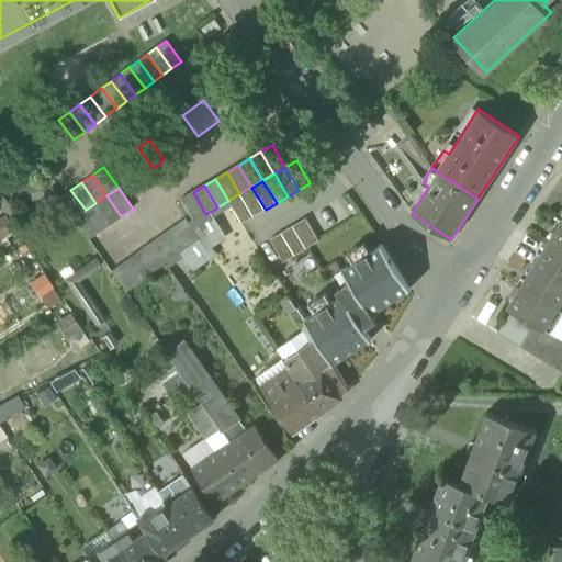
[(254,216),(266,210),(251,188),(240,194),(254,216)]
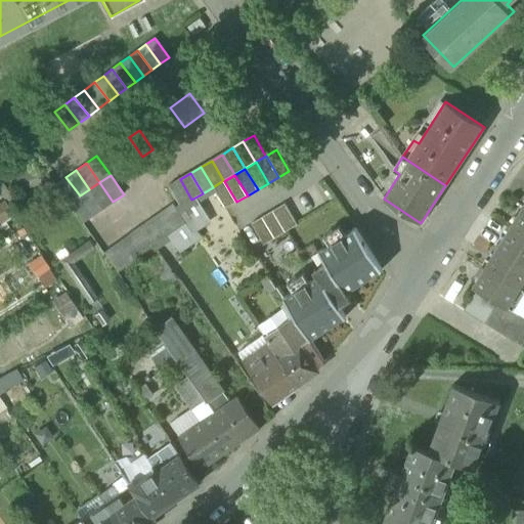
[(69,204),(80,195),(66,177),(55,184),(69,204)]
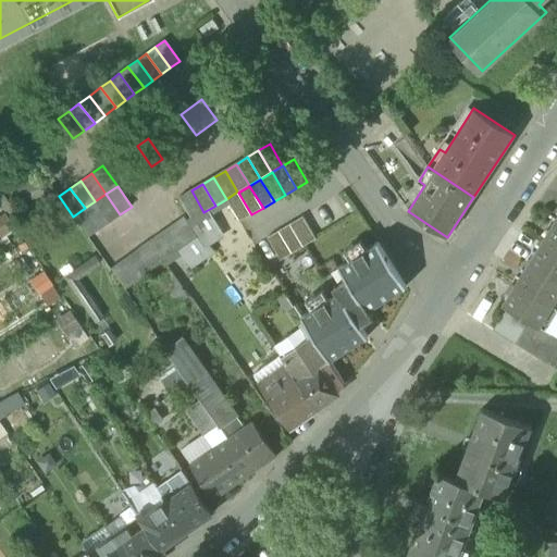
[(193,219),(203,212),(192,190),(180,197),(193,219)]
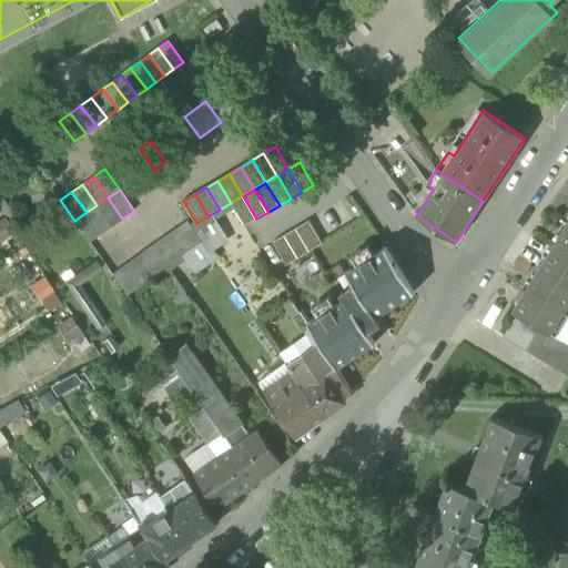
[(245,225),(256,219),(243,196),(232,203),(245,225)]
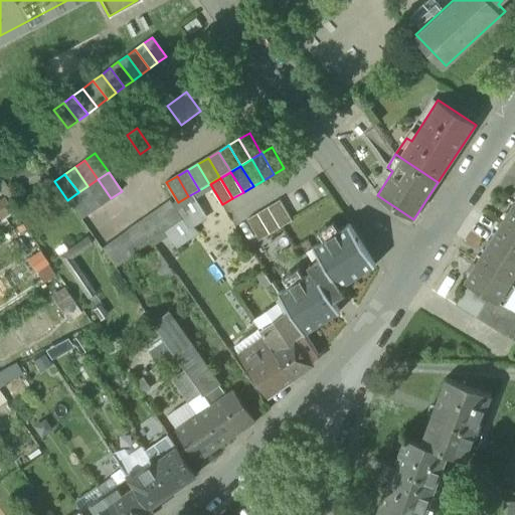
[(98,179),(88,186),(102,205),(111,198),(98,179)]
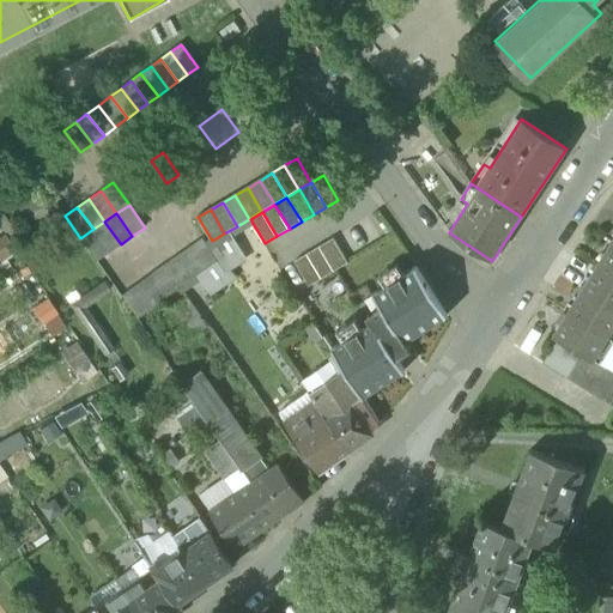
[(104,222),(93,229),(109,252),(121,244),(104,222)]
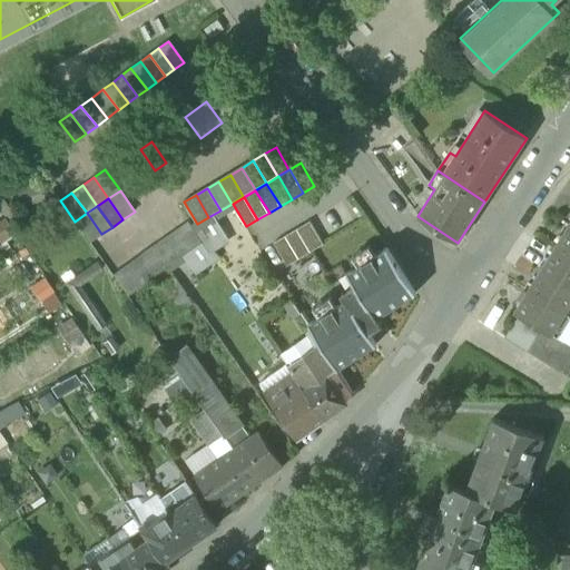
[(90,242),(101,234),(87,213),(75,222),(90,242)]
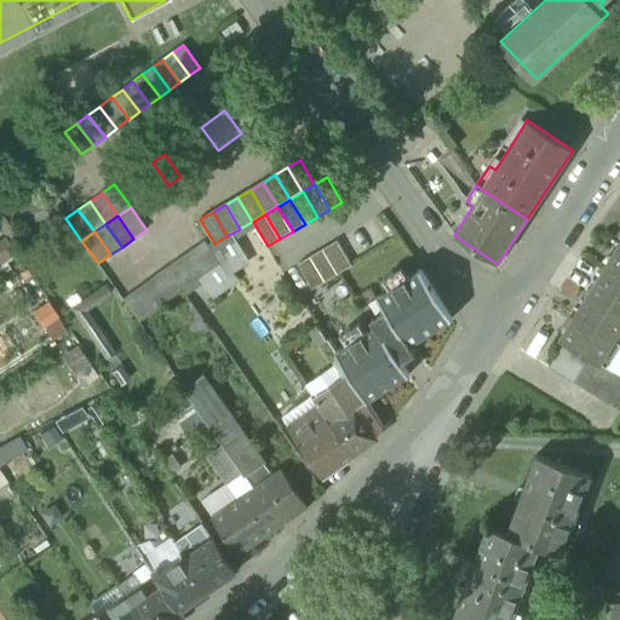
[(10,239),(0,245),(0,263),(18,251),(10,239)]
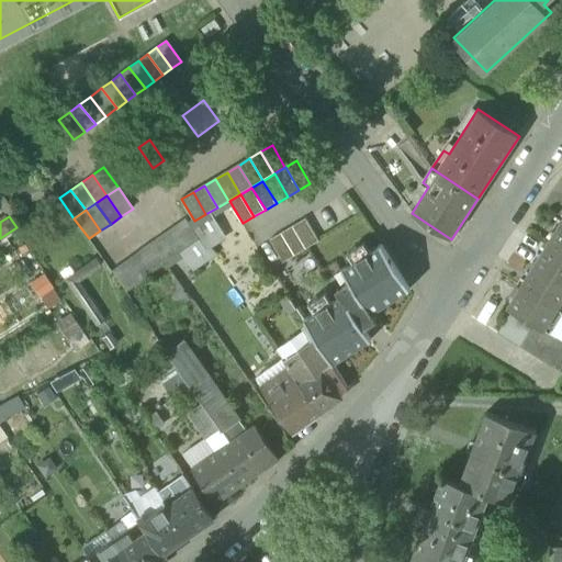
[(186,218),(176,226),(190,247),(201,239),(190,224),(186,218)]
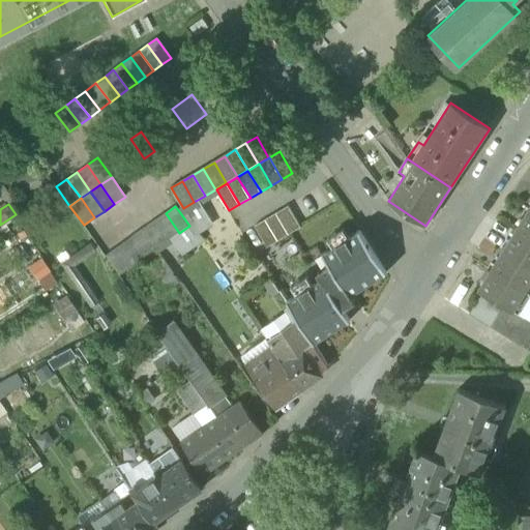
[(291,234),(301,228),(289,206),(277,213),(291,234)]
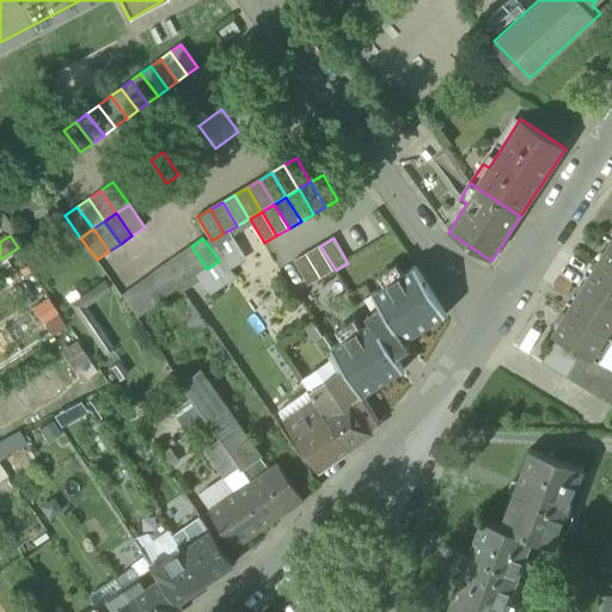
[(611,245),(610,245),(595,267),(611,276),(611,245)]
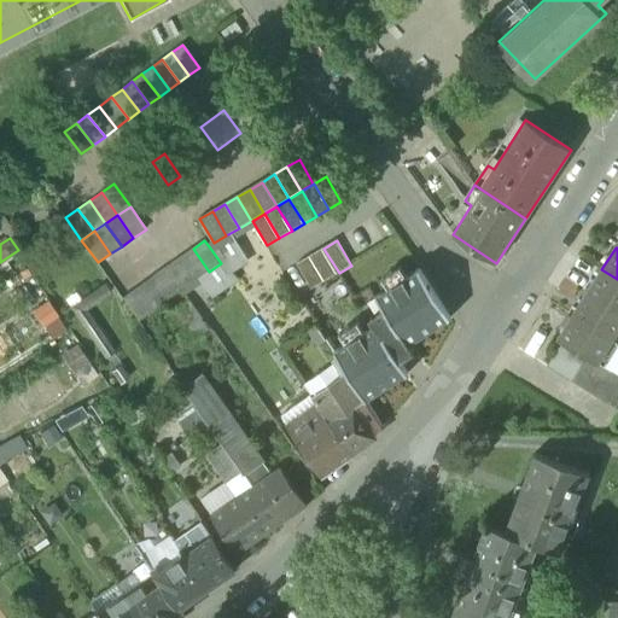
[(198,280),(209,272),(193,249),(181,257),(198,280)]
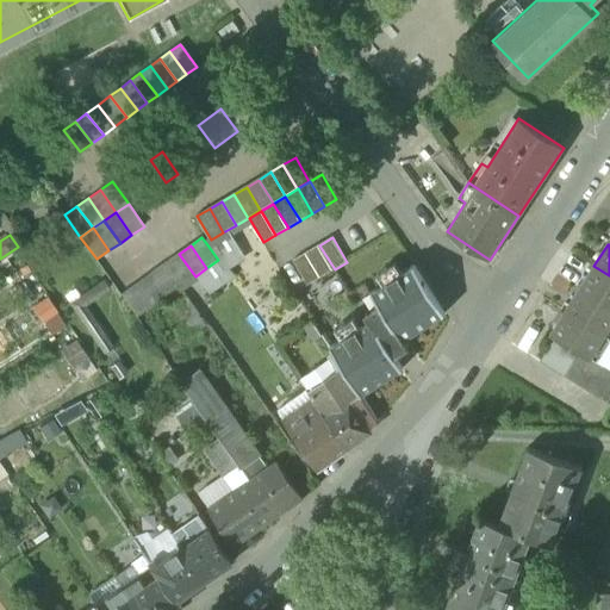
[(322,278),(335,269),(319,246),(306,253),(322,278)]
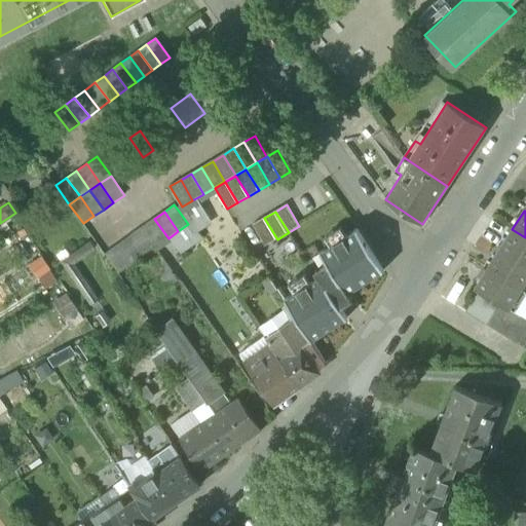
[(266,246),(277,239),(264,218),(254,224),(266,246)]
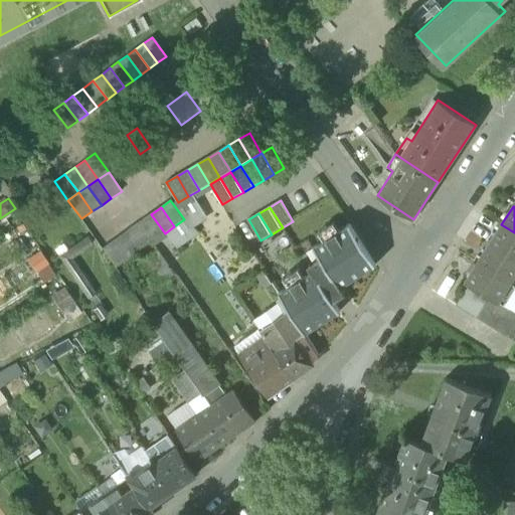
[(155,239),(165,233),(151,214),(141,221),(155,239)]
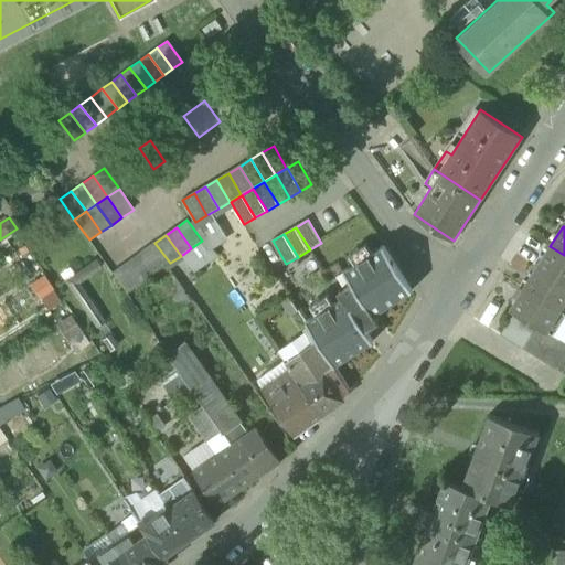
[(159,270),(170,263),(155,243),(144,249),(159,270)]
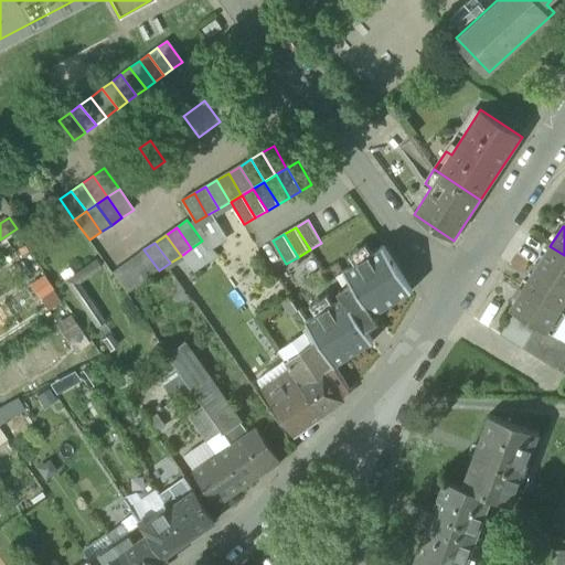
[(350,255),(356,264),(373,254),(366,244),(350,255)]
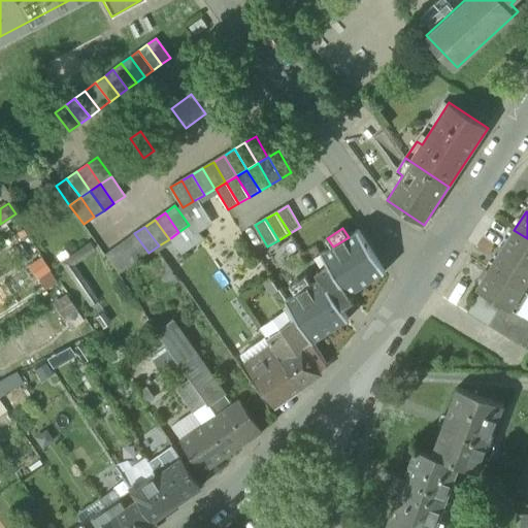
[(333,246),(322,254),(329,265),(349,296),(351,294),(386,272),(359,230),(349,237),(333,246)]
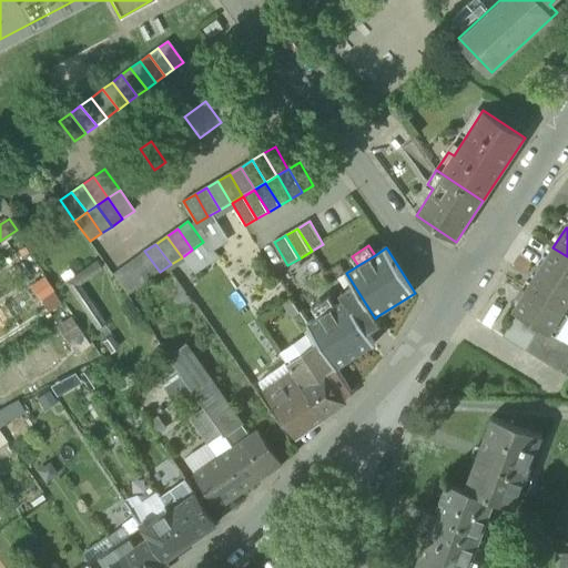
[(567,256),(553,247),(540,269),(567,286),(567,256)]
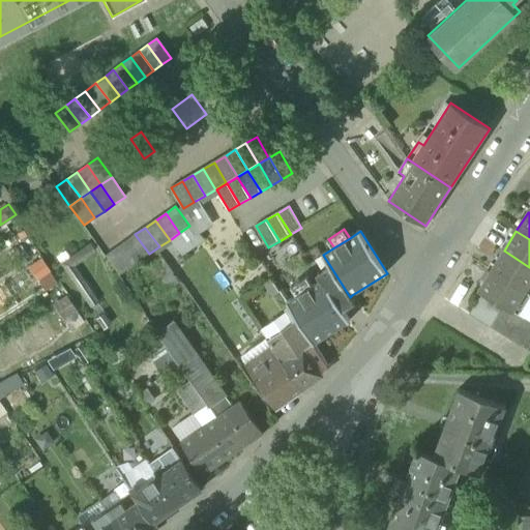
[(139,261),(149,254),(135,234),(125,241),(139,261)]
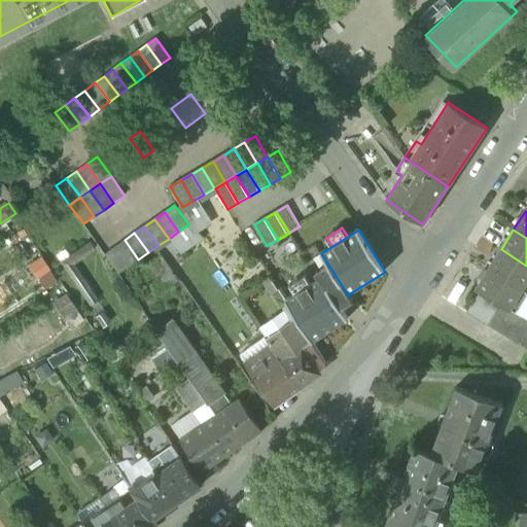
[(128,267),(138,259),(125,240),(114,247),(128,267)]
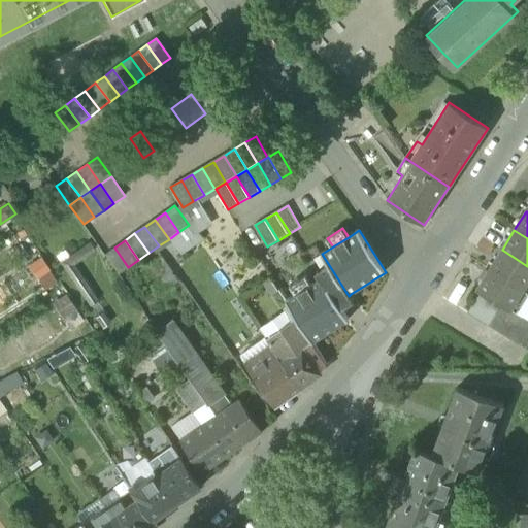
[(61,263),(91,305),(97,300),(72,265),(95,250),(90,242),(61,263)]
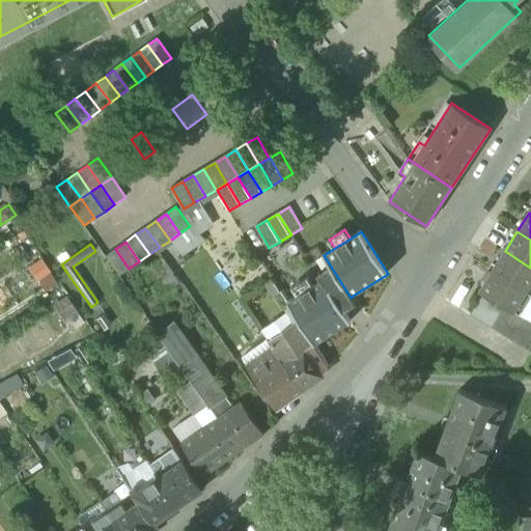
[(118,276),(129,269),(115,249),(105,256),(118,276)]
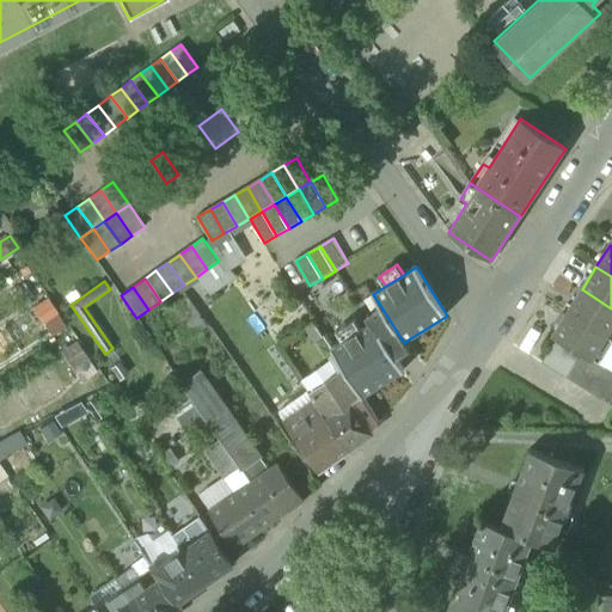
[(611,308),(582,289),(568,312),(609,337),(611,330),(611,308)]
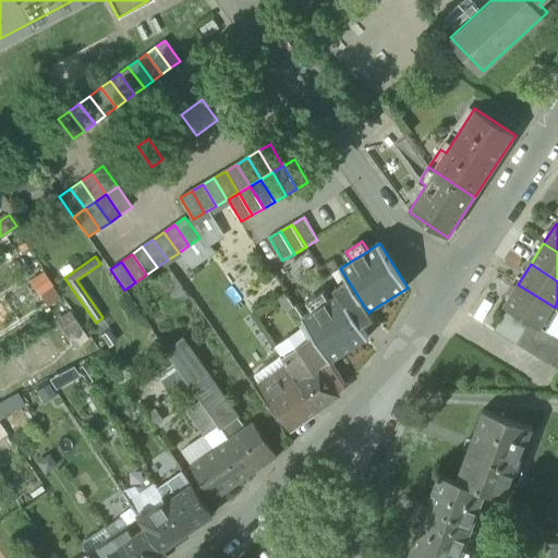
[(149,284),(169,313),(191,298),(171,269),(149,284)]
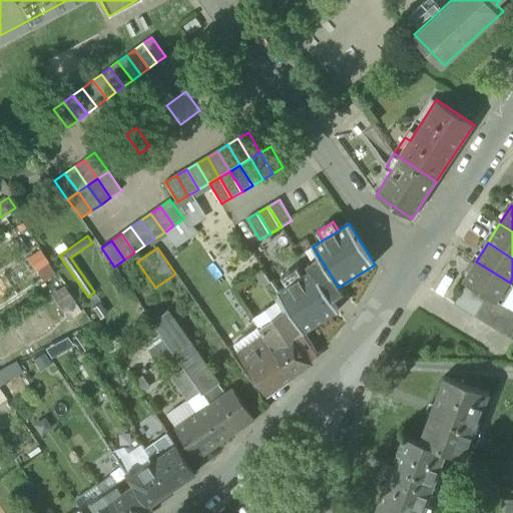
[(43,281),(56,275),(44,248),(31,254),(43,281)]
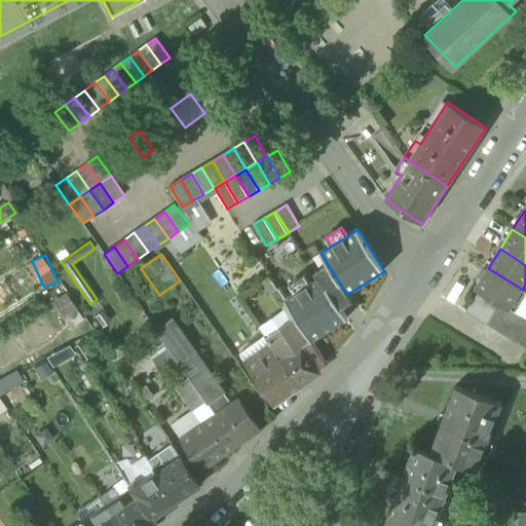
[(322,276),(341,307),(353,299),(349,293),(347,295),(328,264),(315,271),(320,277),(322,276)]
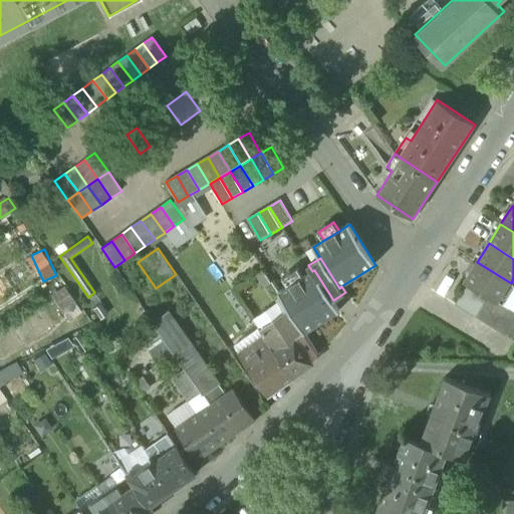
[(499,303),(511,283),(477,262),(465,282),(469,284),(479,290),(489,297),(499,303)]
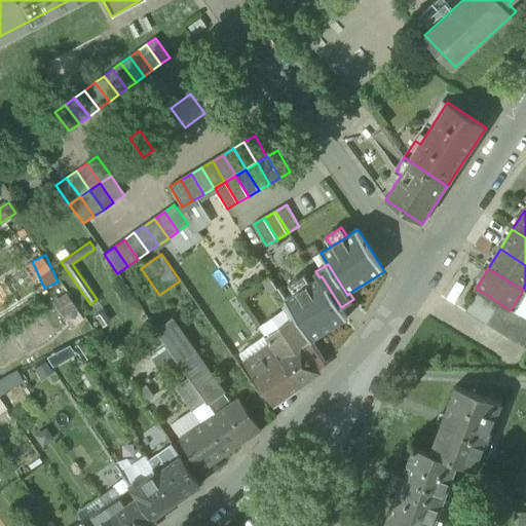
[(295,293),(311,284),(305,274),(290,285),(295,293)]
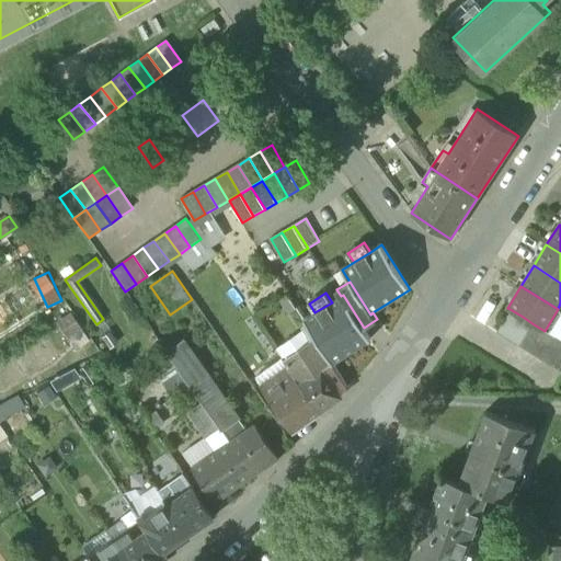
[(332,302),(315,312),(305,319),(333,364),(371,340),(364,328),(343,295),(341,296),(332,302)]
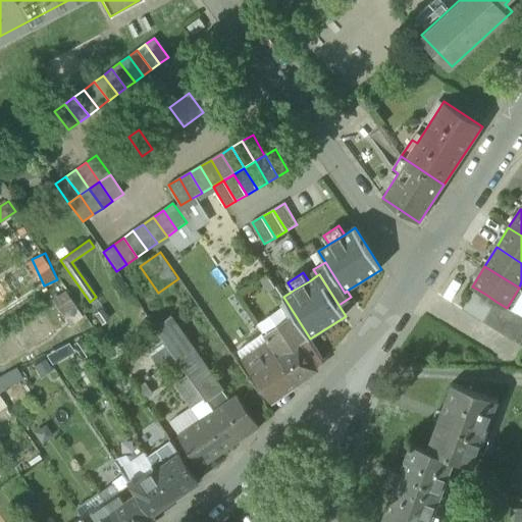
[(463,309),(473,316),(486,295),(476,289),(463,309)]
